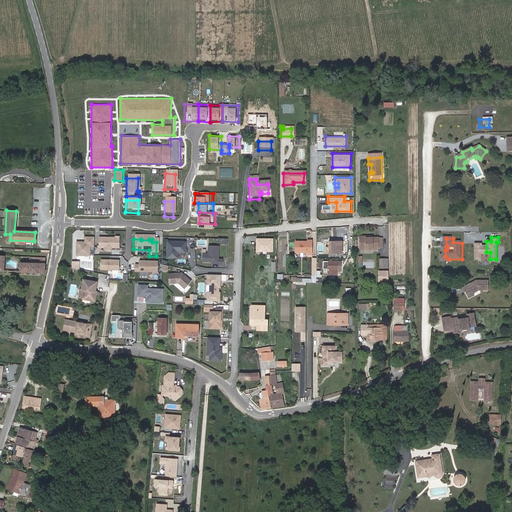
[(375,249),(375,240),(369,240),(365,240),(365,239),(358,239),(358,252),(359,251),(359,250),(364,250),(364,251),(370,251),(370,249),(375,249)]
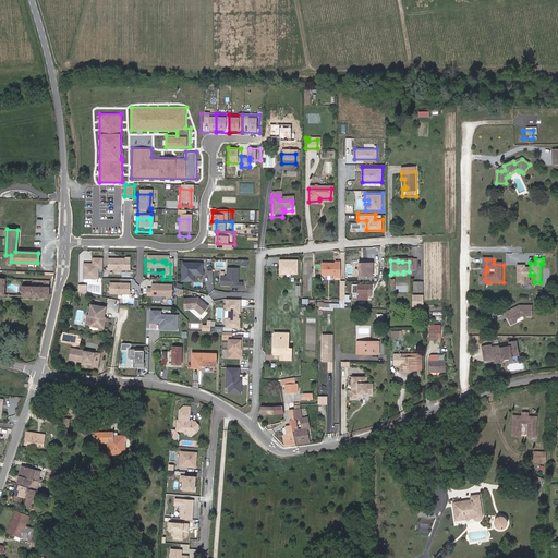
[(105,263),(105,274),(111,274),(112,276),(117,276),(119,275),(126,275),(126,262),(122,262),(122,263),(117,263),(117,265),(116,264),(116,263),(105,263)]
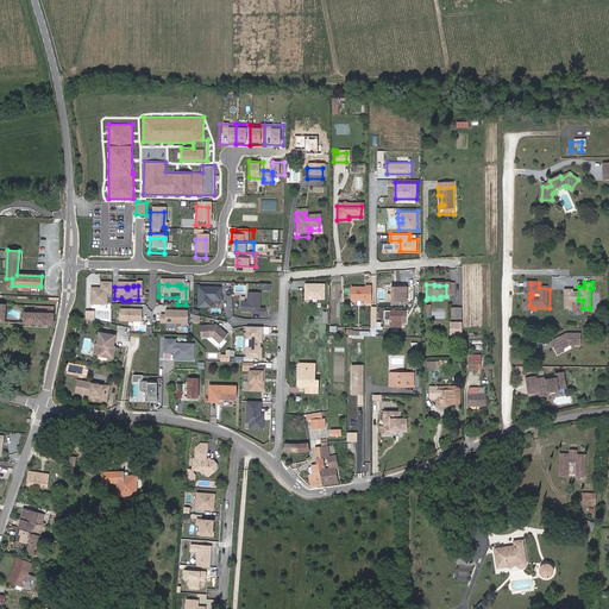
[(105,297),(108,297),(110,287),(98,287),(98,293),(88,292),(87,308),(104,309),(105,297)]
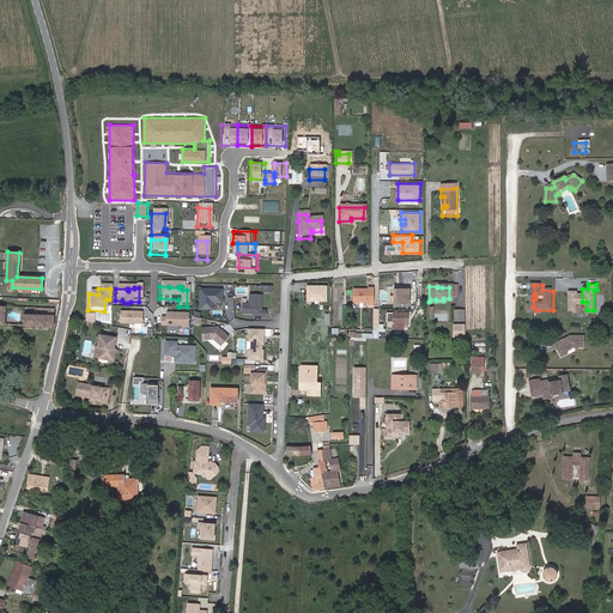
[(307,303),(325,303),(325,289),(307,289),(307,293),(308,293),(308,295),(307,295),(307,303)]
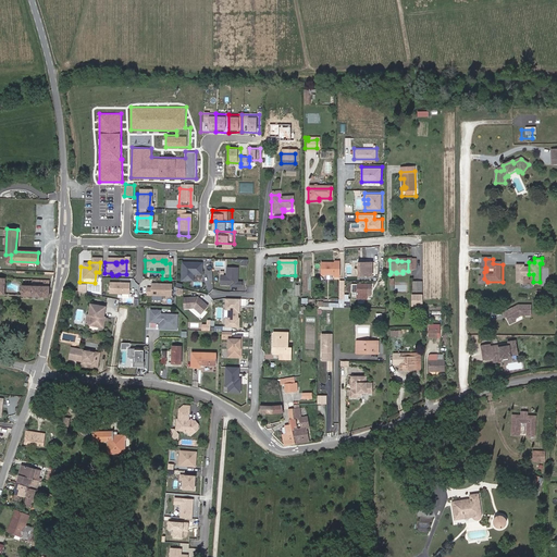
[(333,263),(320,263),(319,275),(332,275),(332,276),(337,277),(337,262),(333,262),(333,263)]
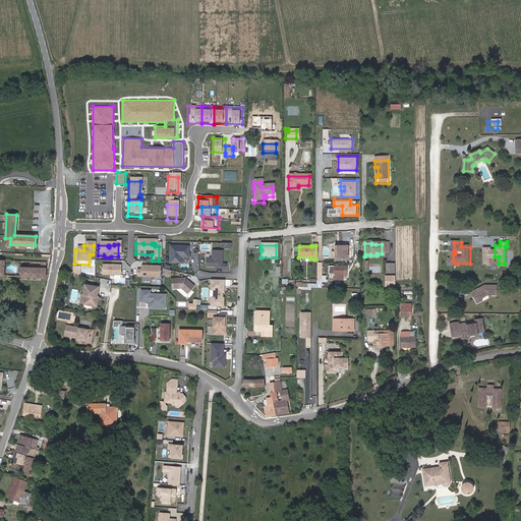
[(187,248),(168,248),(168,265),(176,266),(176,263),(179,259),(187,259),(187,248)]
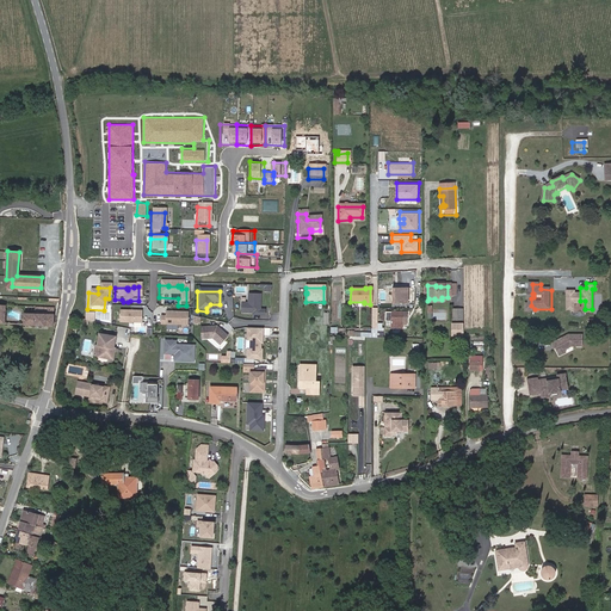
[(578,303),(578,294),(571,294),(571,291),(563,291),(563,310),(571,310),(571,303),(578,303)]
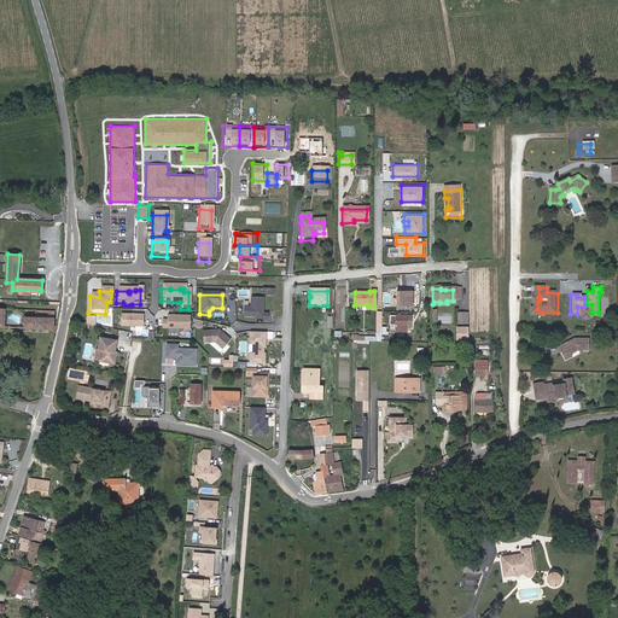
[(409,296),(395,296),(395,310),(409,310),(409,296)]
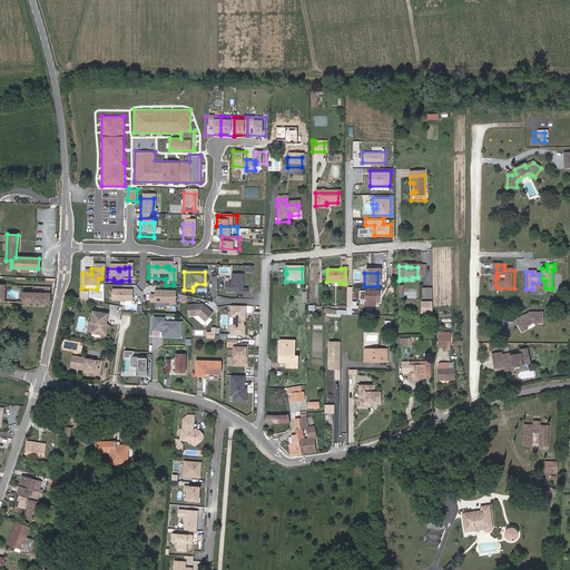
[(241,276),(229,276),(229,285),(223,285),(223,292),(225,294),(236,294),(236,296),(245,296),(245,291),(241,291),(241,276)]
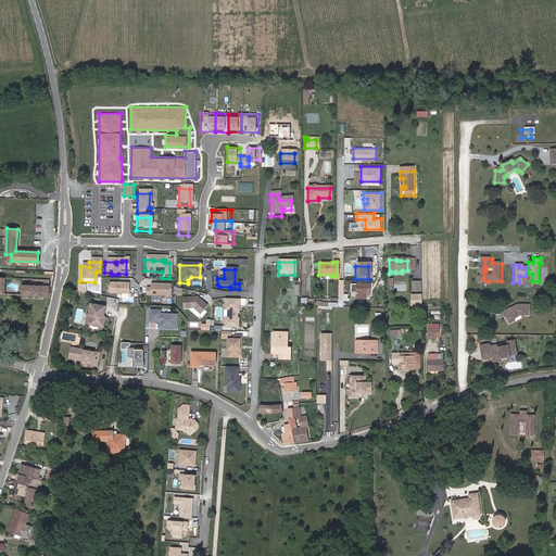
[(48,278),(40,278),(40,285),(32,283),(21,283),(21,294),(48,295),(48,278)]
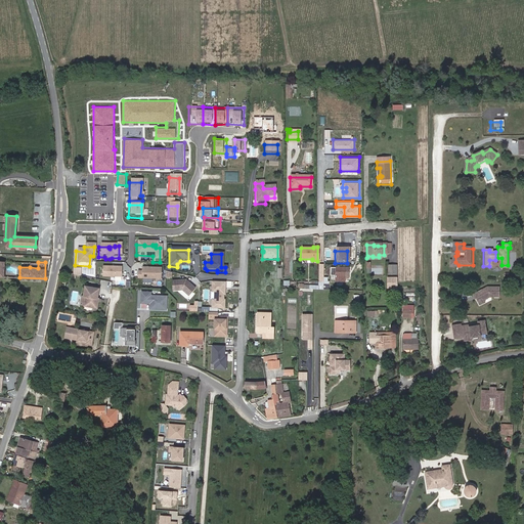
[(120,270),(100,270),(100,280),(119,280),(120,270)]
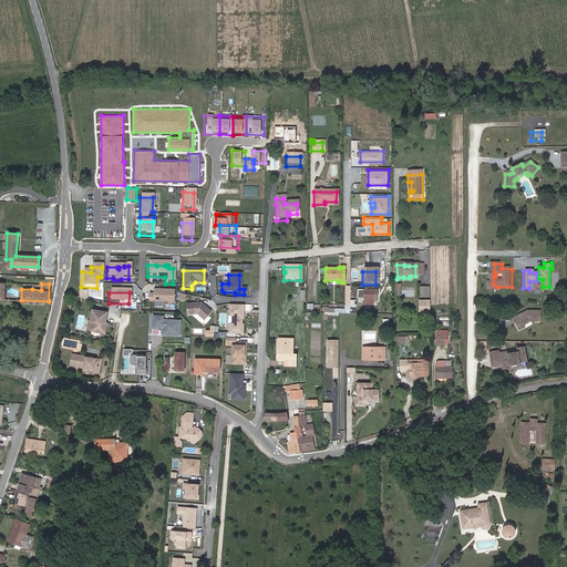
[(146,298),(146,306),(172,307),(172,295),(151,294),(151,298),(146,298)]
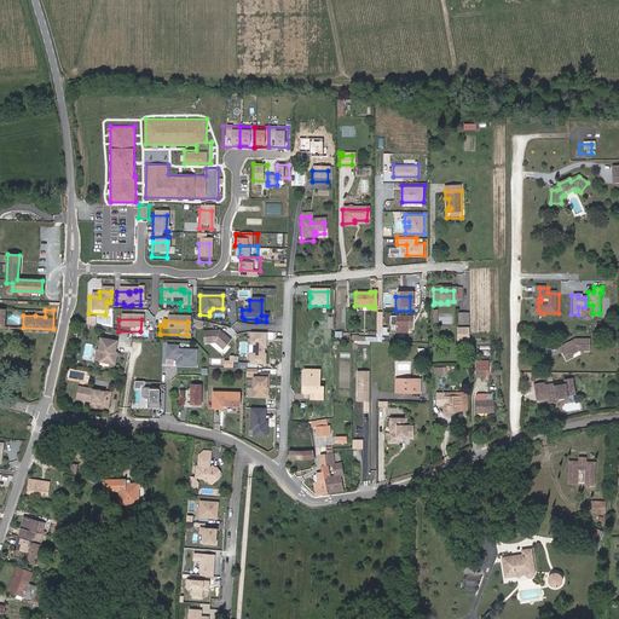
[(409,329),(409,320),(394,320),(394,336),(405,336),(405,329),(409,329)]
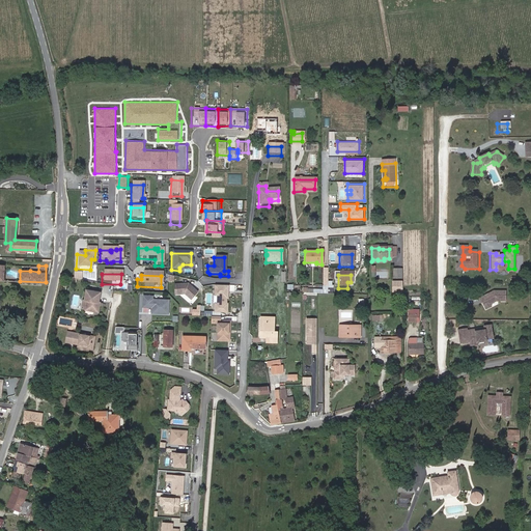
[(186,285),(172,286),(173,297),(183,296),(190,301),(196,294),(190,288),(188,288),(187,287),(188,286),(186,285)]
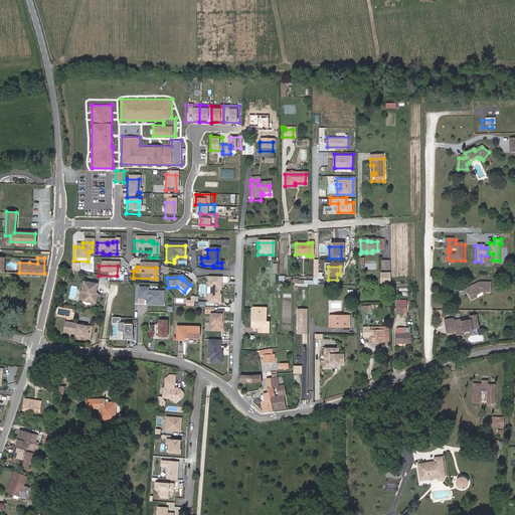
[(218,279),(207,279),(206,289),(209,289),(209,296),(207,296),(207,305),(219,305),(219,296),(218,296),(218,291),(218,289),(219,289),(219,283),(218,283),(218,279)]
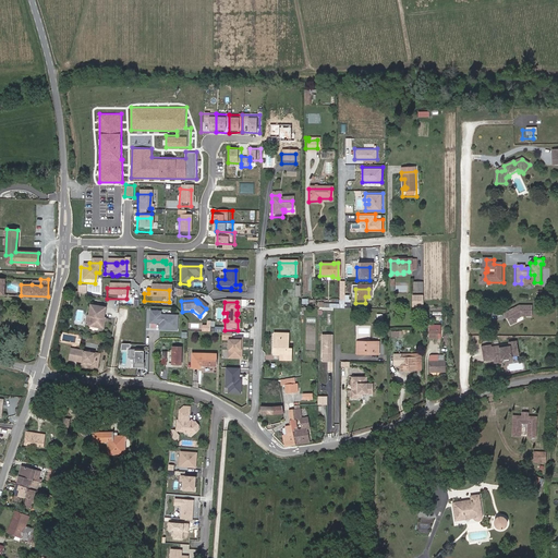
[(520,305),(506,312),(510,322),(522,316),(529,316),(529,305),(520,305)]
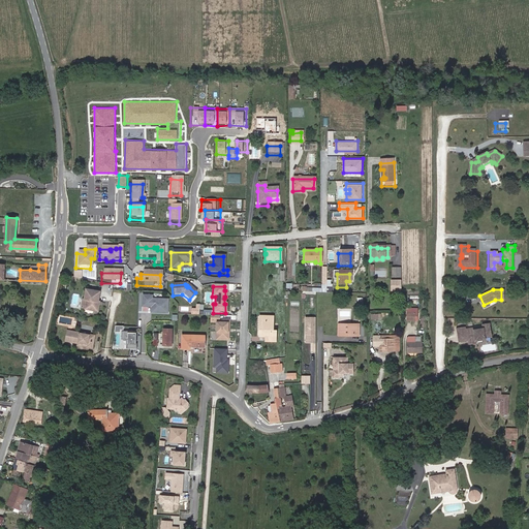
[(83,313),(95,316),(97,306),(96,306),(97,296),(84,293),(83,303),(85,304),(83,313)]
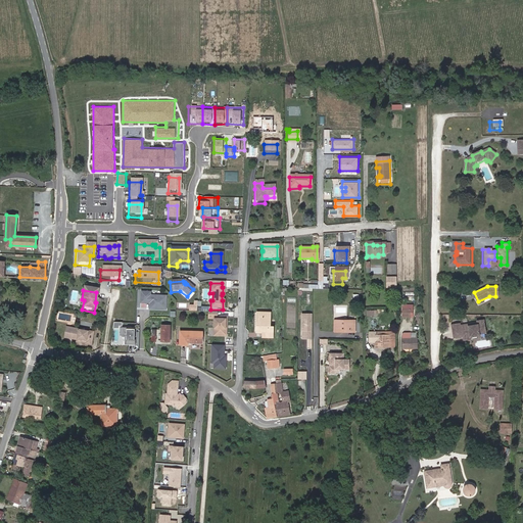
[(148,294),(140,294),(139,304),(148,305),(148,311),(164,312),(164,297),(148,297),(148,294)]
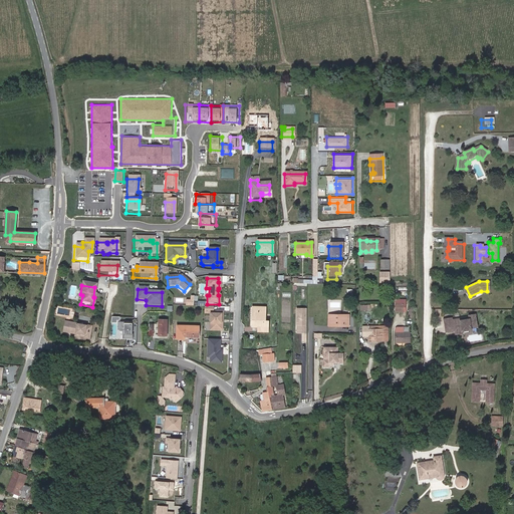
[(259,331),(269,331),(269,322),(265,322),(265,307),(252,307),(252,319),(254,320),(254,327),(259,327),(259,331)]
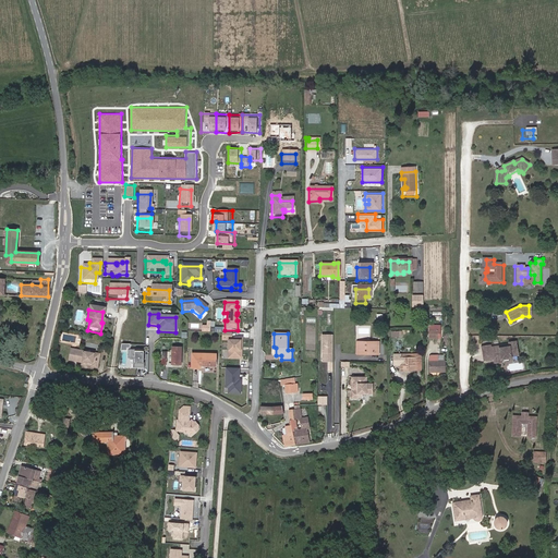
[(327,363),(331,363),(331,337),(320,337),(320,354),(327,354),(327,363)]
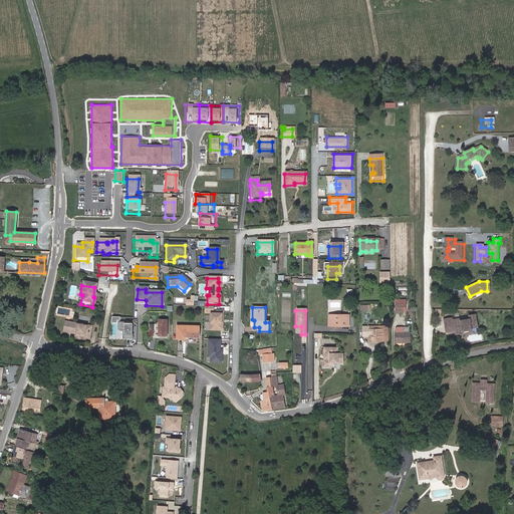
[(222,312),(215,312),(214,314),(210,314),(209,323),(212,323),(212,330),(221,331),(221,323),(220,323),(220,318),(221,318),(222,312)]
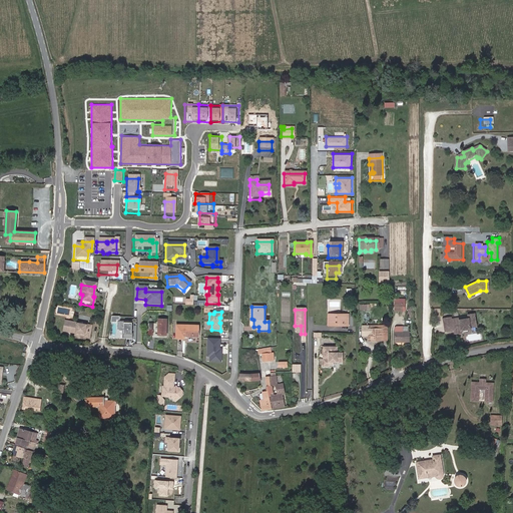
[(460,330),(461,331),(470,330),(470,328),(477,327),(475,314),(468,315),(468,318),(469,319),(468,319),(458,321),(456,321),(454,319),(451,320),(451,318),(443,319),(445,332),(454,331),(460,330)]
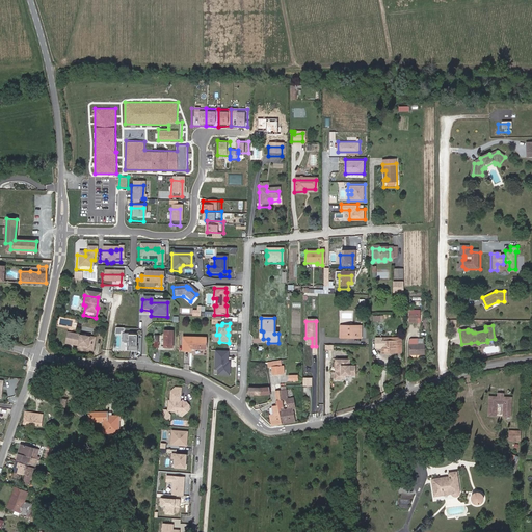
[(338,343),(347,343),(347,341),(358,341),(358,333),(338,333),(338,343)]
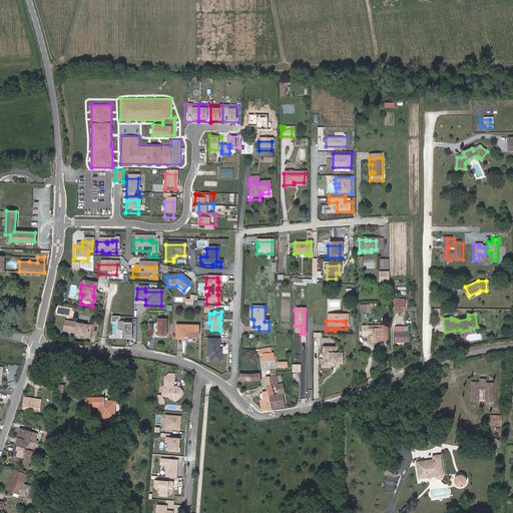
[(131,332),(131,324),(117,324),(117,332),(123,332),(123,341),(132,341),(132,336),(130,336),(130,332),(131,332)]
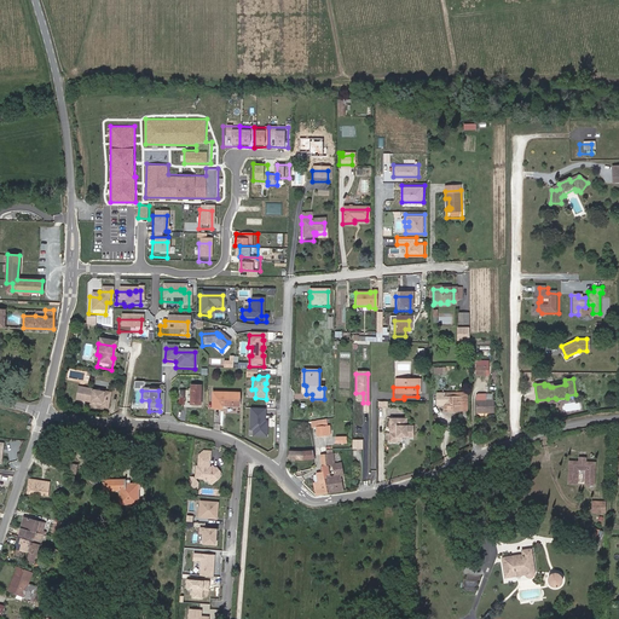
[(105,412),(108,398),(82,393),(81,405),(90,408),(90,406),(94,406),(94,408),(99,409),(99,411),(105,412)]
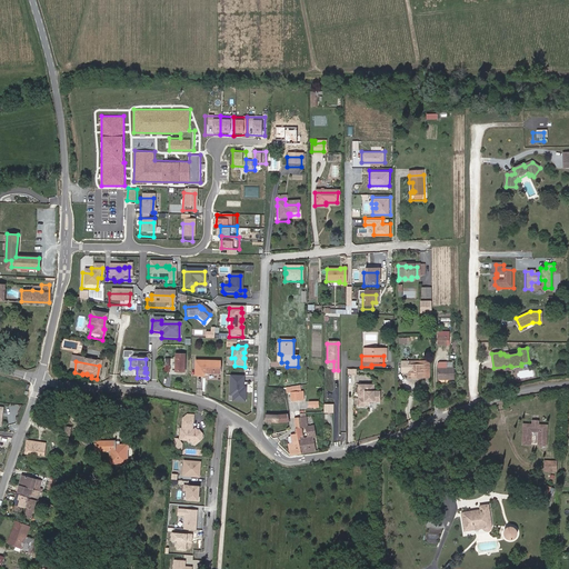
[(220,363),(196,362),(196,377),(205,378),(205,375),(219,376),(220,363)]
